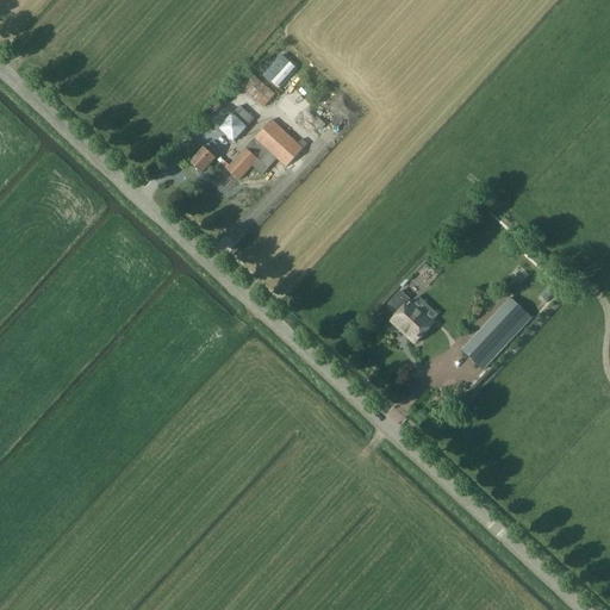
[(280,85),(296,64),(288,58),(273,80),(280,85)]
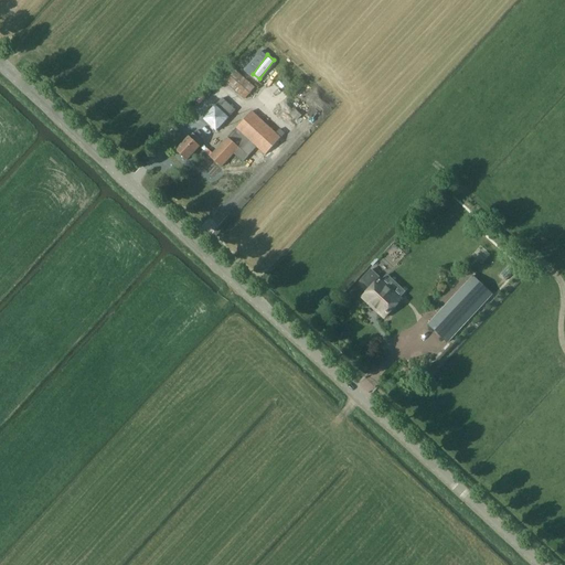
[(224,78),(245,98),(256,86),(234,66),(224,78)]
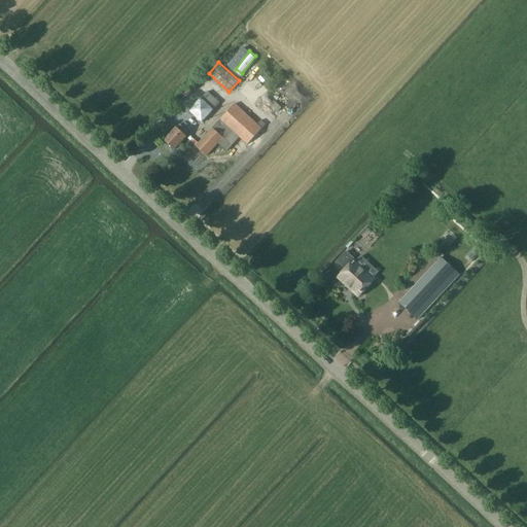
[(207,92),(189,111),(202,121),(219,103),(207,92)]
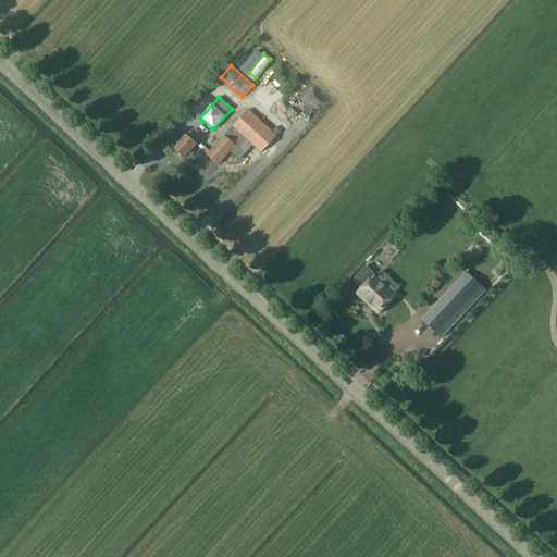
[(292,108),(287,113),(293,119),(297,114),(292,108)]
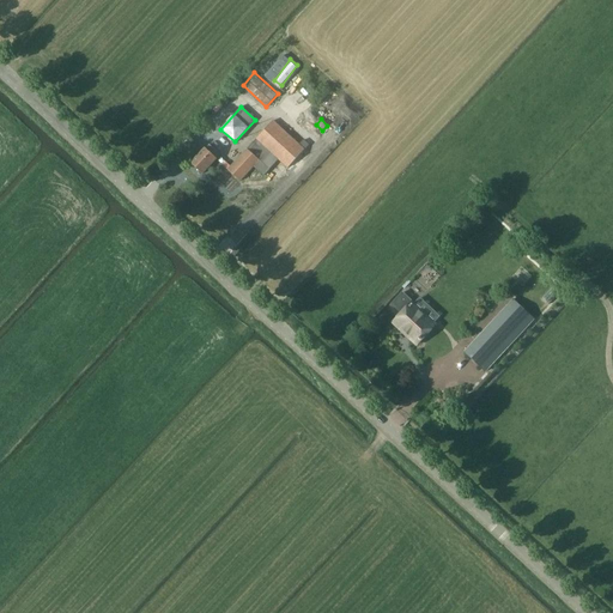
[(263,176),(279,159),(287,168),(304,150),(309,145),(304,140),(299,145),(273,121),(248,149),(247,149),(228,169),(241,181),(254,167),(263,176)]
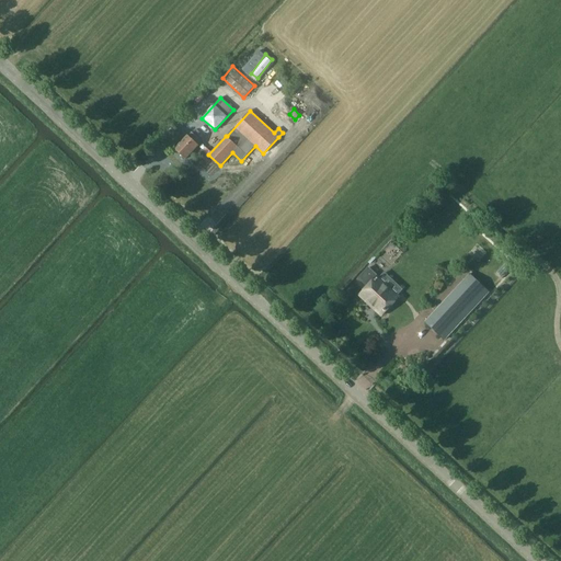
[(178,126),(183,119),(178,115),(172,121),(178,126)]
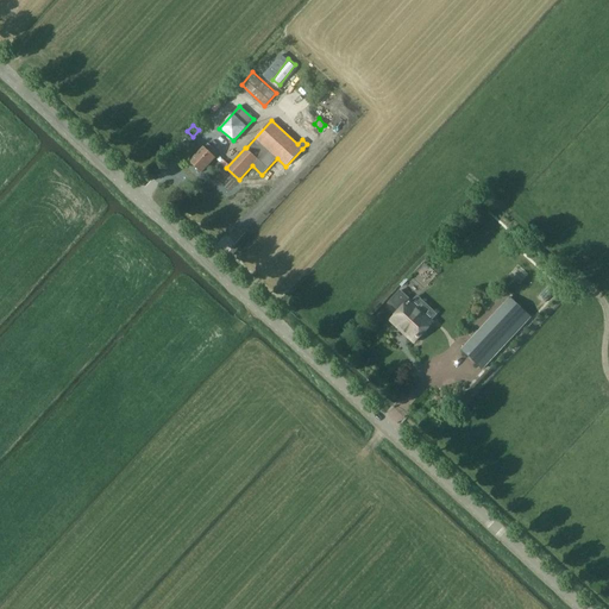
[(212,155),(215,151),(208,145),(205,149),(203,148),(190,162),(201,173),(215,158),(212,155)]
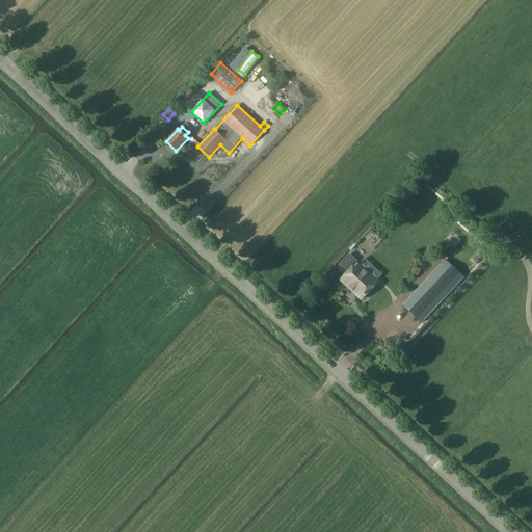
[(453,200),(447,207),(453,213),(460,206),(453,200)]
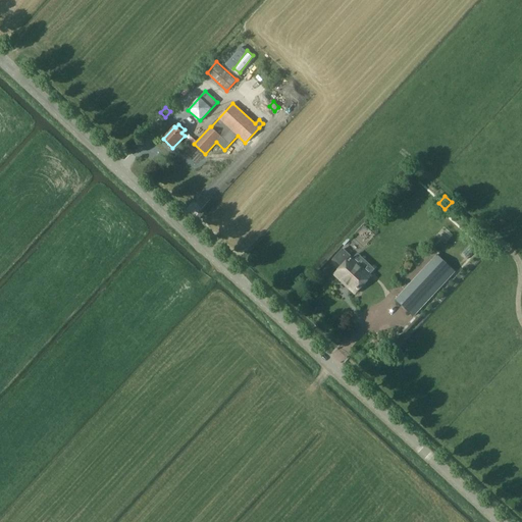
[(471,244),(462,254),(466,257),(475,248),(471,244)]
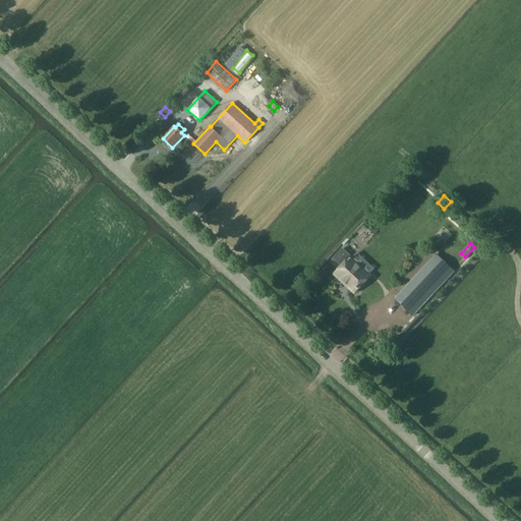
[(357,253),(352,259),(342,249),(333,258),(341,267),(335,274),(354,292),(369,276),(368,275),(373,270),(357,253)]
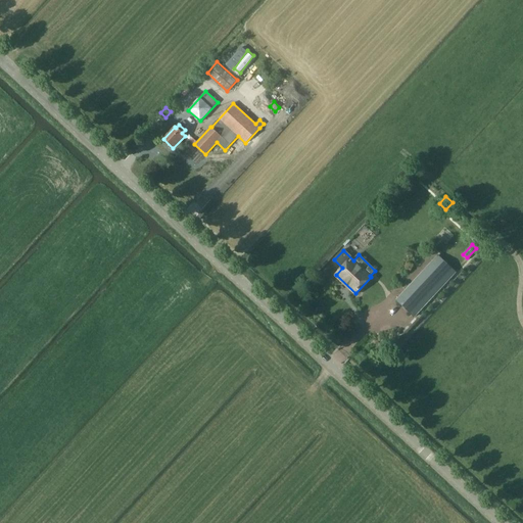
[(414,317),(456,272),(438,255),(396,300),(414,317)]
